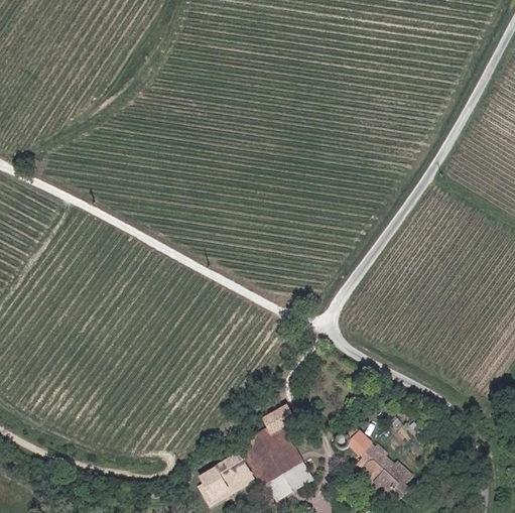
[(290,469),(302,461),(283,427),(292,420),(282,403),(259,417),(264,427),(286,471),(290,469)]
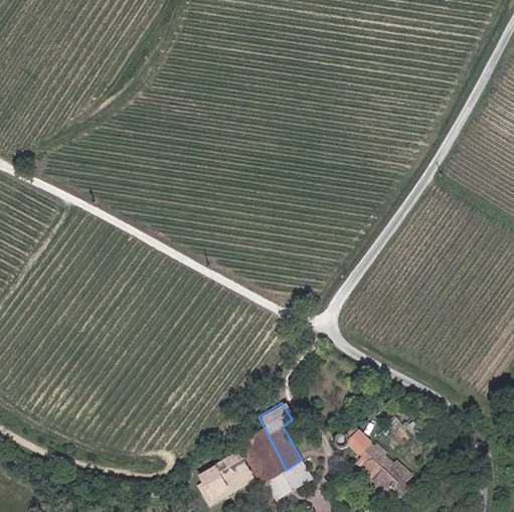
[(282,473),(286,470),(264,427),(237,442),(242,449),(213,466),(214,468),(200,477),(211,496),(228,486),(226,480),(251,466),(265,484),(282,473)]
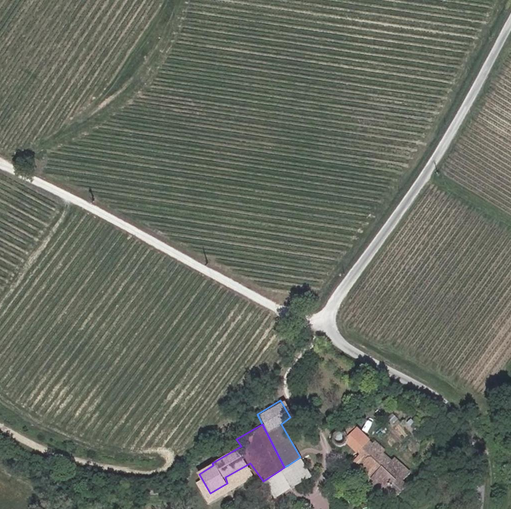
[(336,431),(329,431),(326,432),(324,435),(323,439),(323,442),(326,445),(328,447),(332,448),(335,447),(339,444),(340,440),(340,436),(338,433),(336,431)]
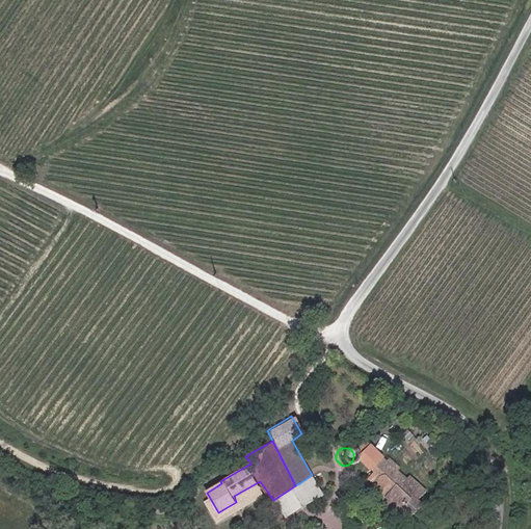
[(387,499),(398,507),(402,501),(412,508),(419,498),(413,493),(419,484),(398,470),(395,474),(369,456),(360,471),(364,474),(362,478),(366,482),(365,484),(387,499)]
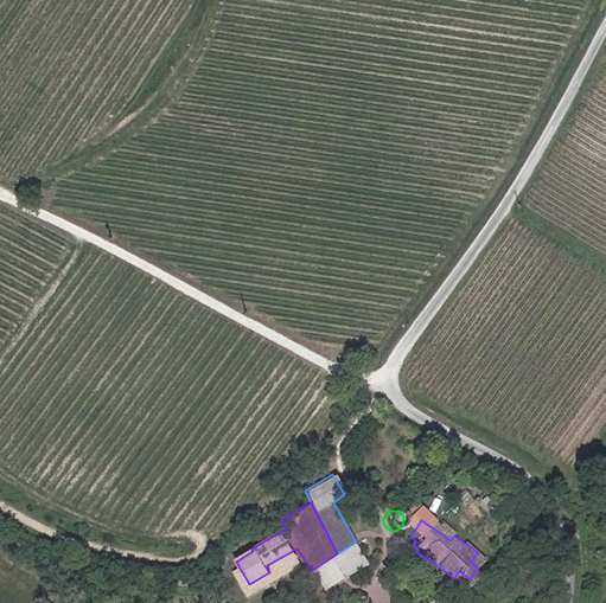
[(342,551),(353,572),(369,562),(356,541),(342,551)]
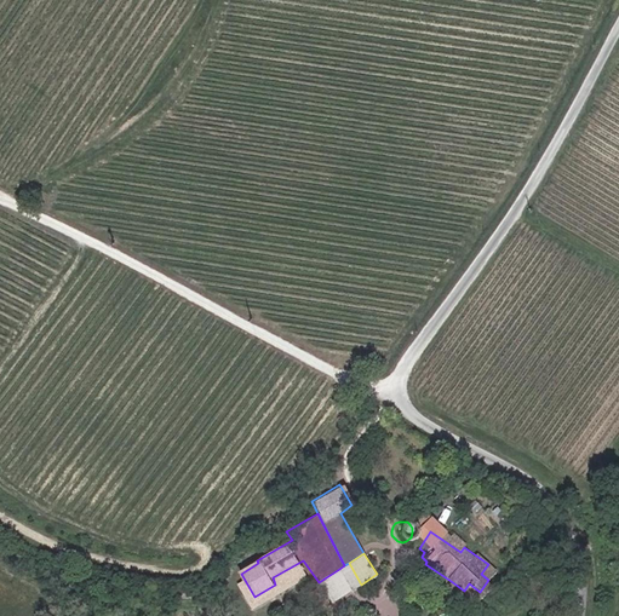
[(339,569),(353,589),(361,585),(349,563),(344,565),(339,569)]
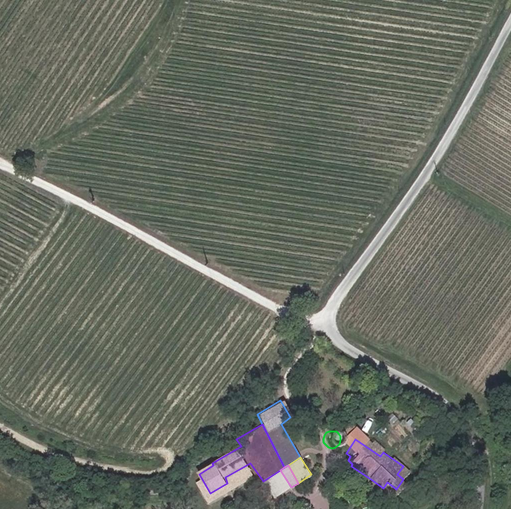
[(280,470),(263,481),(266,485),(275,499),(291,487),(280,470)]
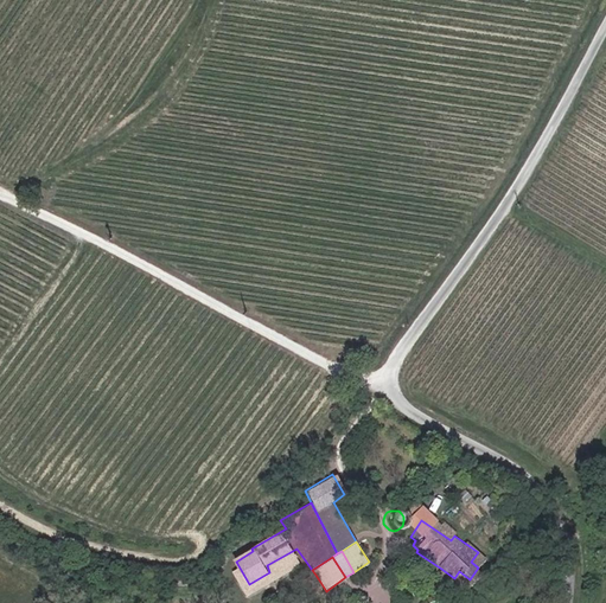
[(461,591),(470,579),(459,571),(454,578),(441,569),(435,576),(448,585),(451,583),(461,591)]
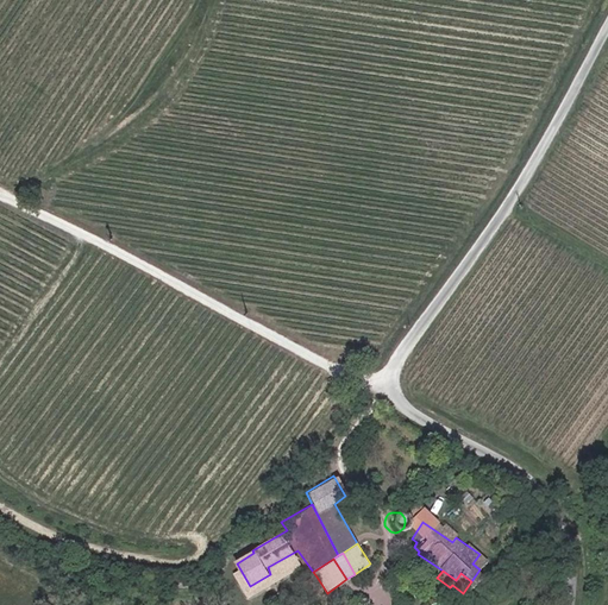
[(327,593),(317,577),(307,584),(319,599),(327,593)]
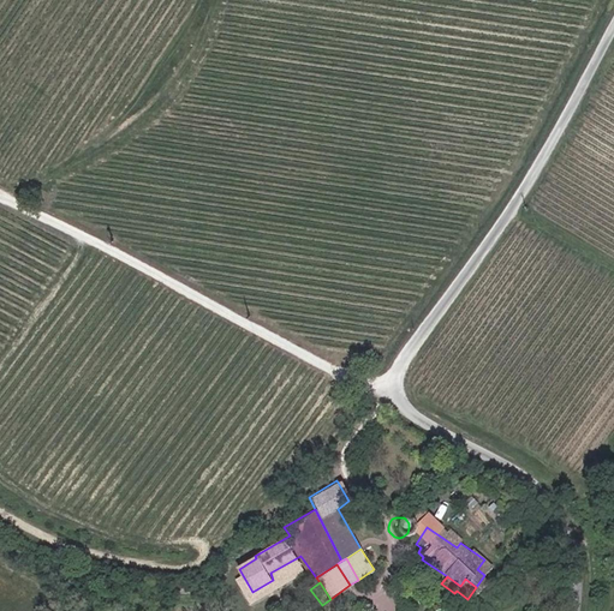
All buildings are outlined.
